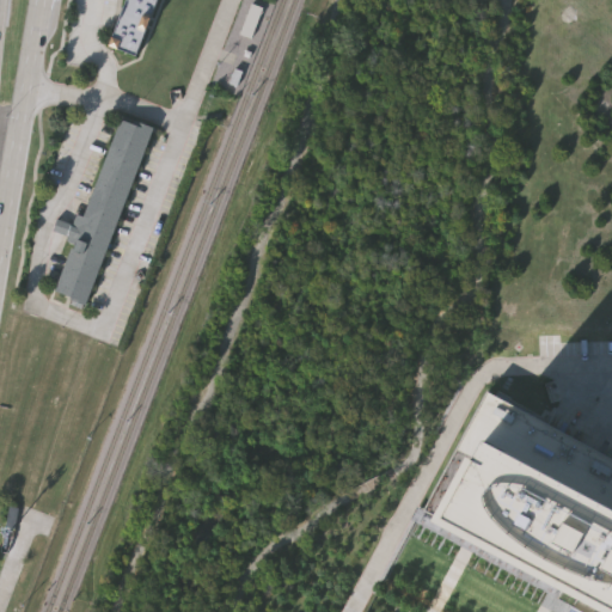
[(110,43),(120,18),(122,19),(127,6),(126,5),(127,0),(157,0),(136,55),(110,43)]
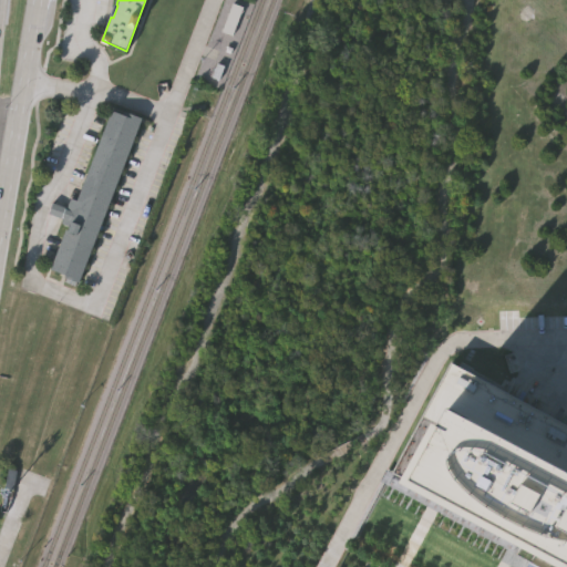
[(223,33),(234,37),(244,8),(232,3),(223,33)]
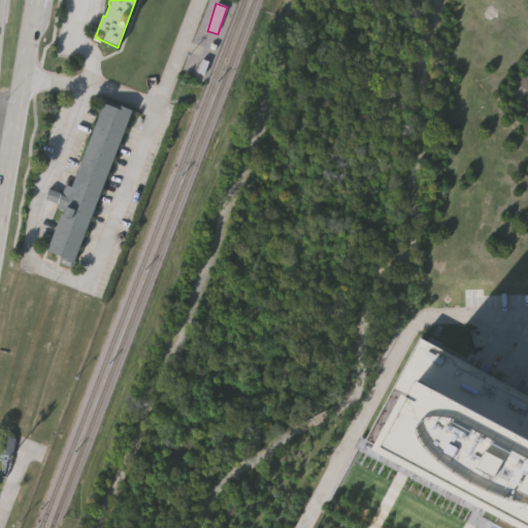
[(63,192),(67,183),(72,185),(105,99),(133,109),(76,259),(47,249),(63,208),(57,205),(58,202),(45,198),(50,187),(63,192)]
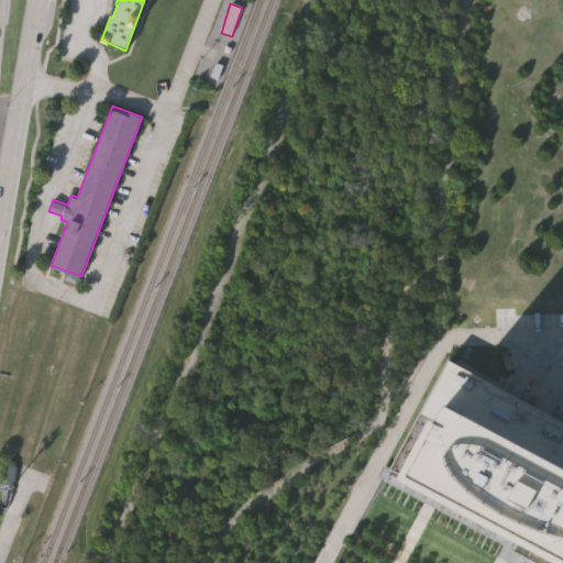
[(562,562),(520,562),(398,498),(407,479),(388,470),(448,357),(562,419),(562,562)]
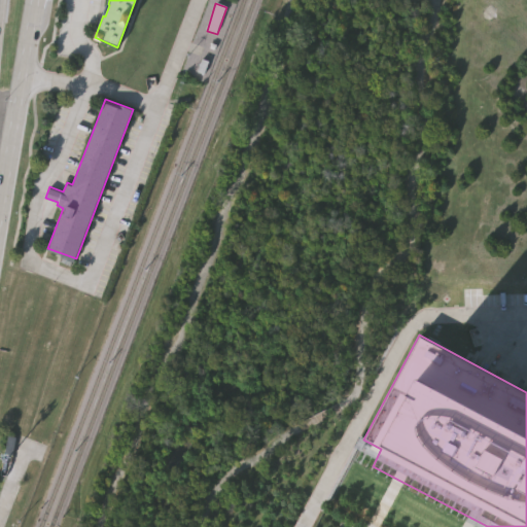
[(15,437),(8,436),(6,455),(13,456),(15,437)]
